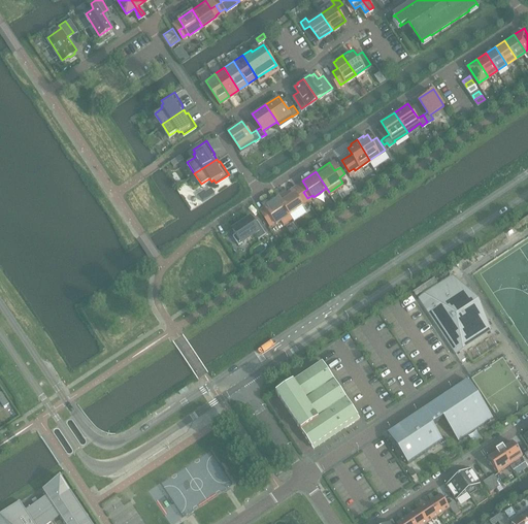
[(302,202),(307,198),(303,192),(297,195),(292,187),(278,196),(290,213),(303,203),(302,202)]
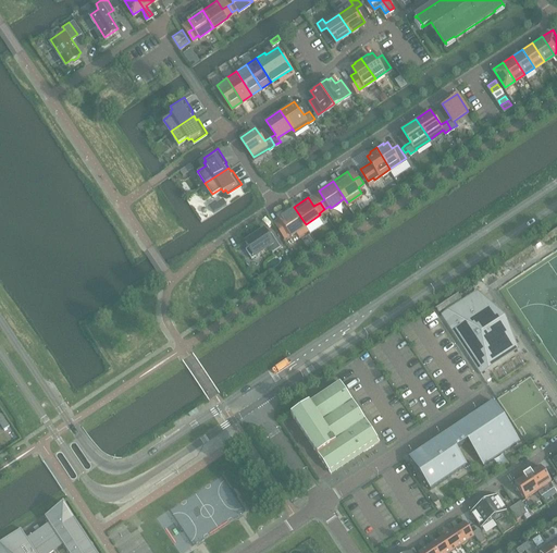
[(306,224),(294,207),(280,216),(285,225),(280,229),(285,235),(291,232),(292,233),(306,224)]
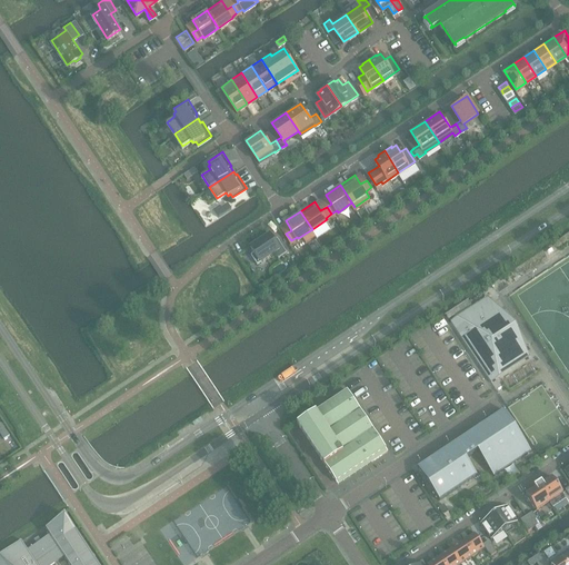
[(287,249),(277,235),(273,237),(270,231),(250,245),(253,250),(251,251),(257,261),(275,249),(278,255),(287,249)]
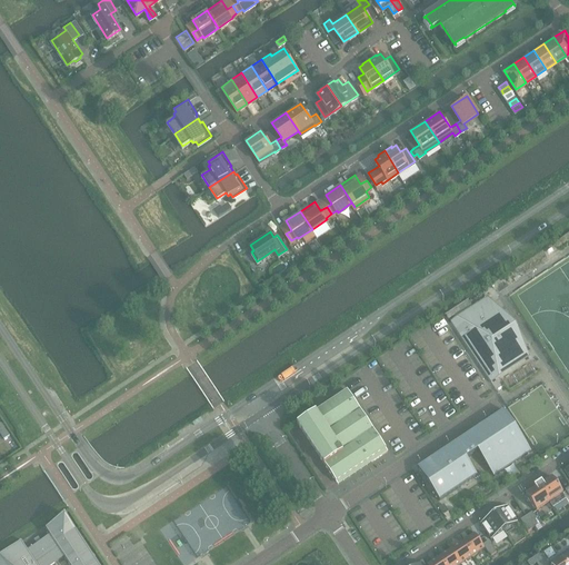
[(472,305),(451,319),(490,377),(521,356),(513,321),(486,296),(472,305)]
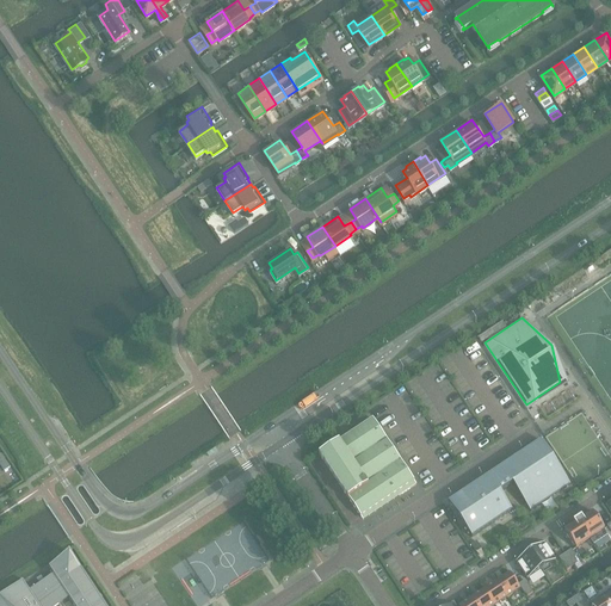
[(482,339),(494,331),(491,326),(479,334),(482,339)]
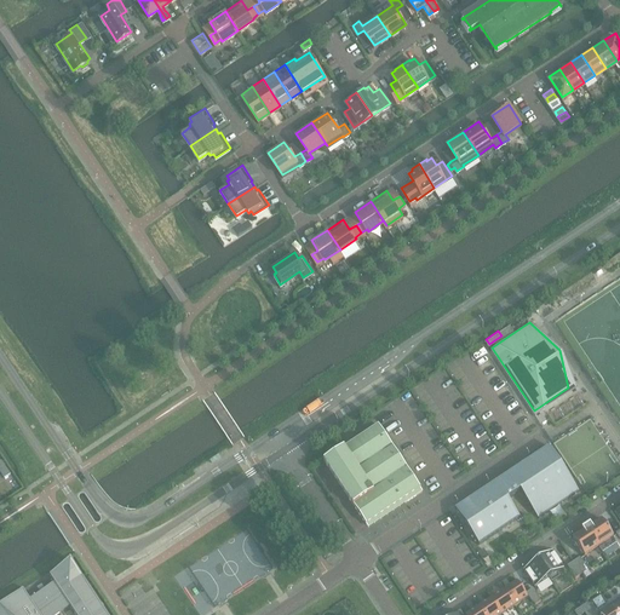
[(423,488),(378,421),(344,444),(323,458),(354,501),(366,521),(402,496),(405,500),(423,488)]
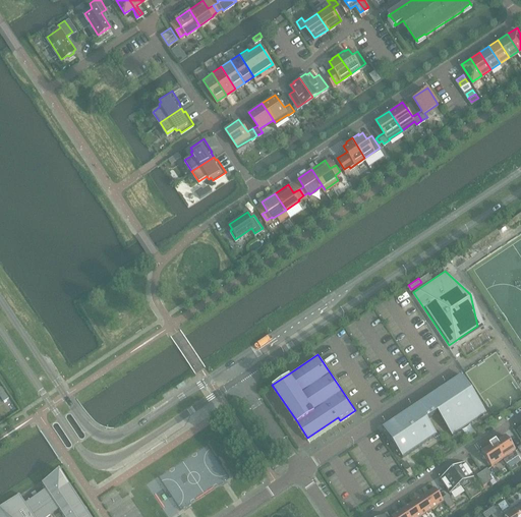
[(437,433),(426,417),(438,410),(452,433),(486,410),(461,372),(383,424),(402,455),(437,433)]
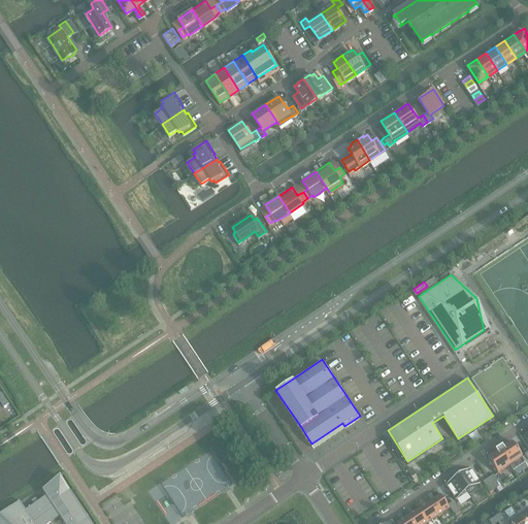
[(9,400),(1,389),(0,390),(0,398),(3,404),(9,400)]
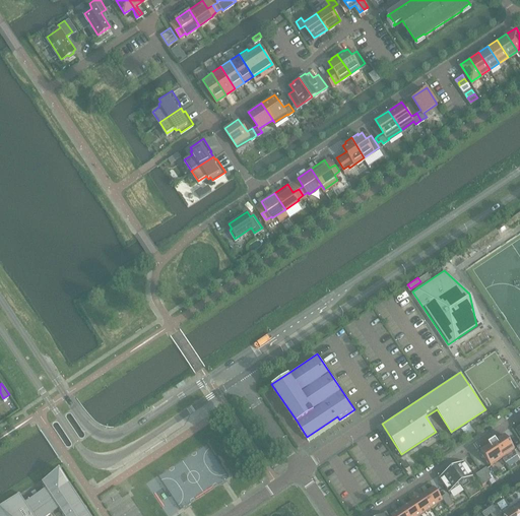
[(518,452),(505,433),(496,438),(495,437),(491,440),(502,456),(506,461),(518,452)]
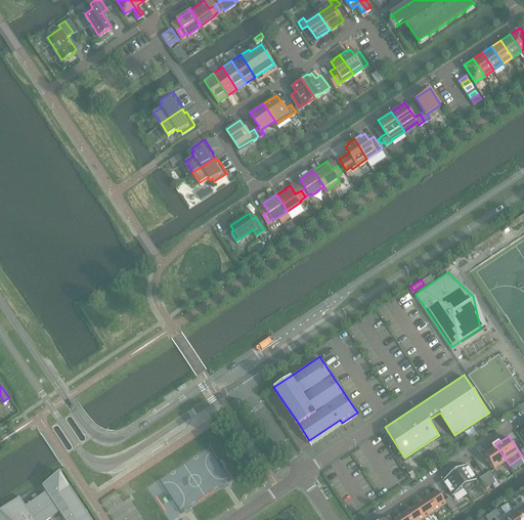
[(506,460),(494,443),(491,445),(492,446),(484,452),(494,467),(506,460)]
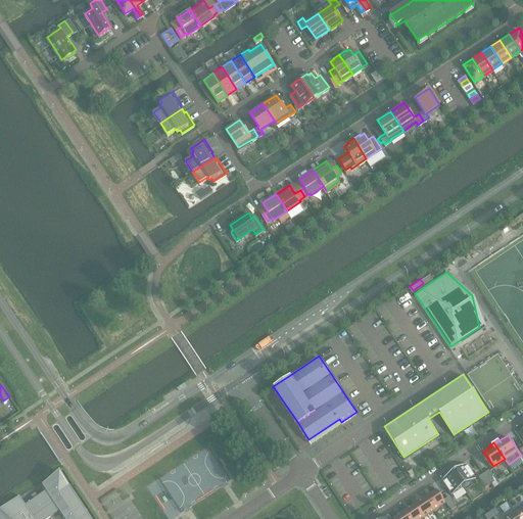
[(476,476),(466,462),(454,470),(465,488),(472,483),(470,480),(476,476)]
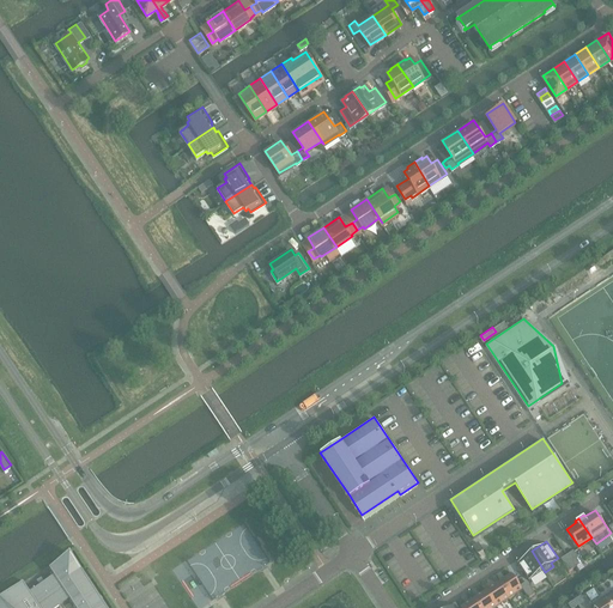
[(574,547),(566,551),(575,564),(582,559),(574,547)]
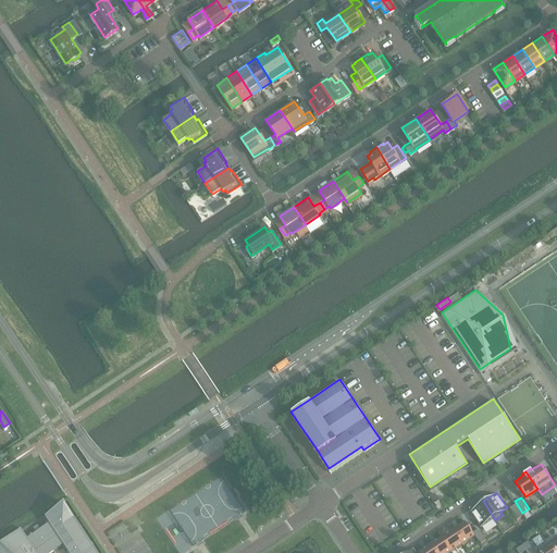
[(0,552),(45,552),(63,541),(70,552),(98,552),(63,500),(45,515),(49,521),(27,536),(21,526),(0,539),(0,552)]
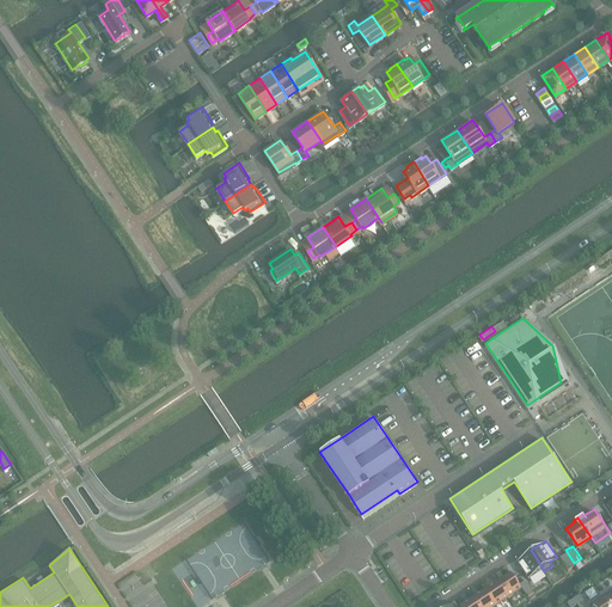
[(544,571),(531,550),(516,559),(533,584),(548,575),(544,571)]
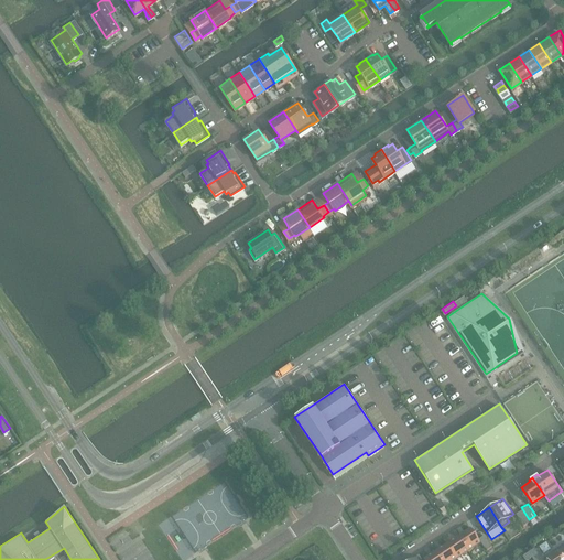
[(523,523),(529,519),(521,507),(516,512),(523,523)]
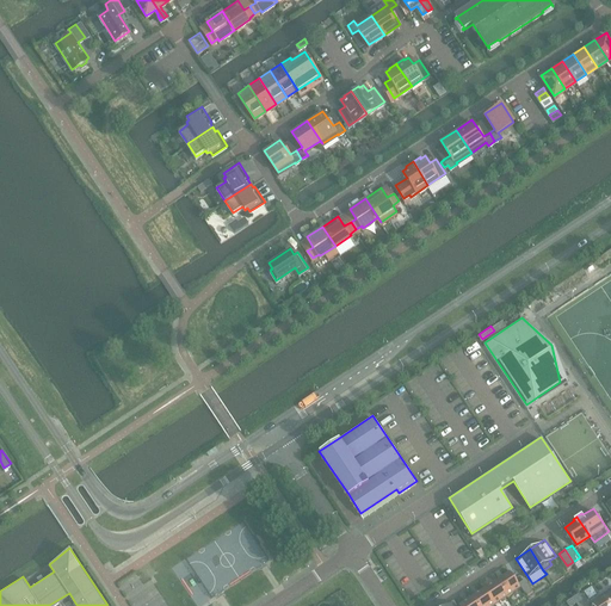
[(520,585),(508,568),(497,576),(507,593),(520,585)]
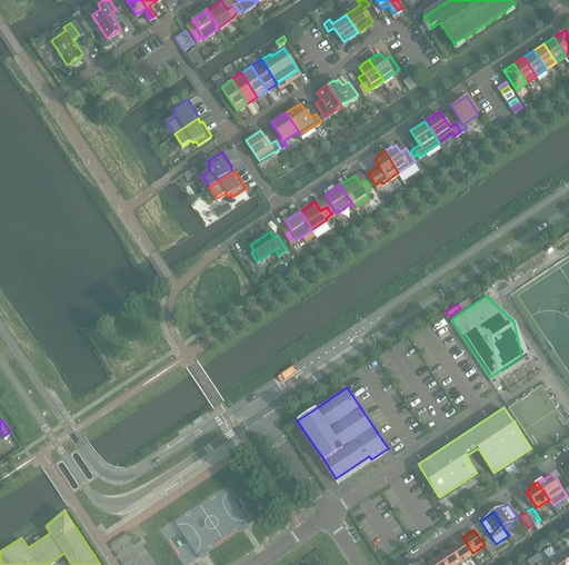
[(472,553),(462,537),(450,545),(460,561),(472,553)]
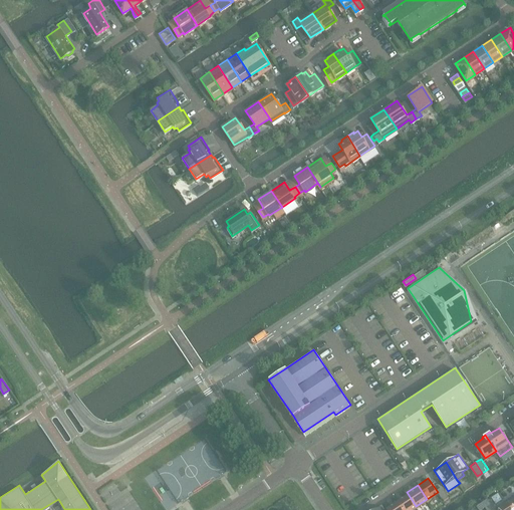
[(448,495),(442,485),(436,489),(443,499),(448,495)]
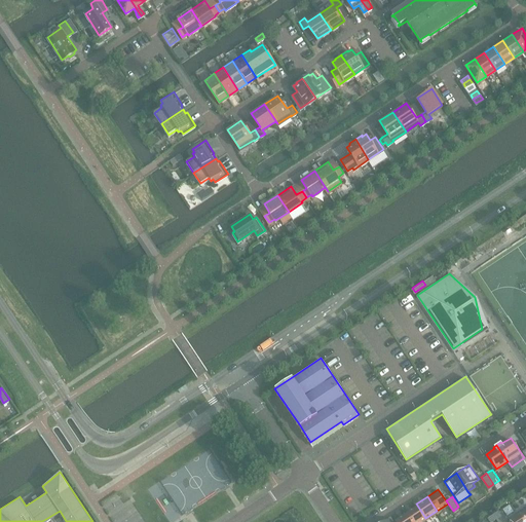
[(419,521),(425,518),(416,504),(406,511),(412,521),(419,521)]
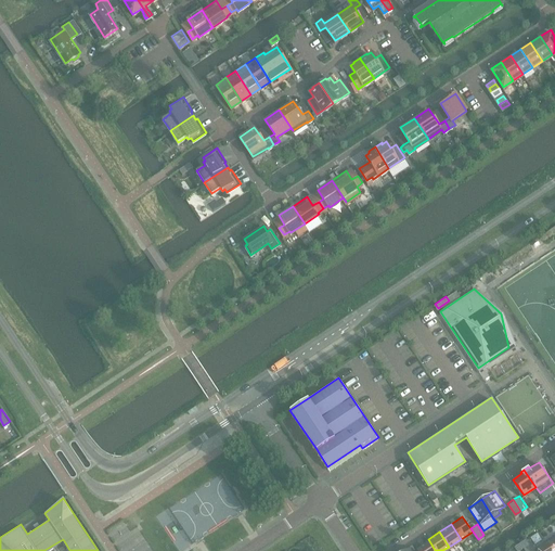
[(554,550),(554,536),(541,546),(537,549),(537,550),(554,550)]
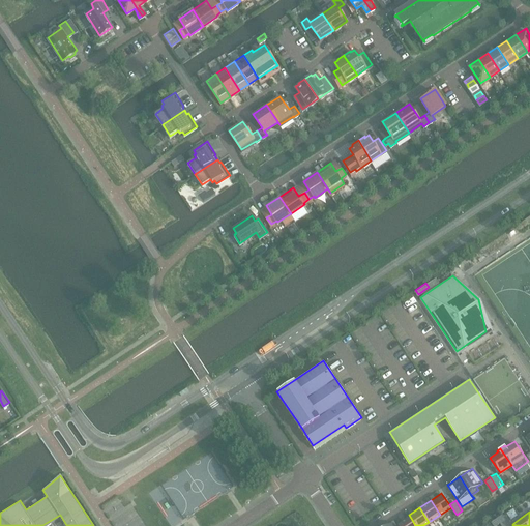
[(504,525),(509,523),(502,513),(497,516),(500,521),(502,525),(504,525)]
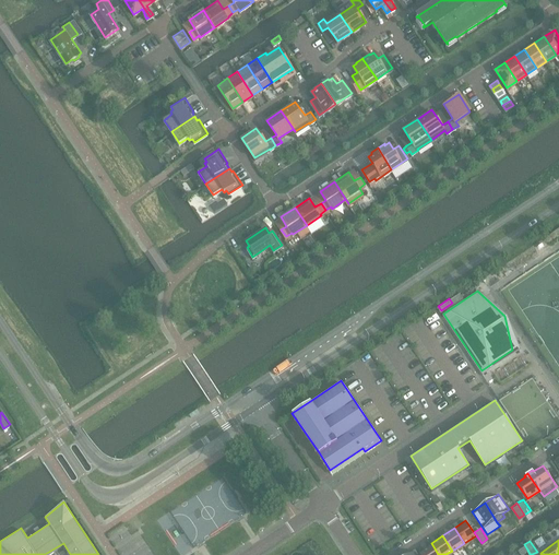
[(438,554),(431,543),(419,552),(420,554),(438,554)]
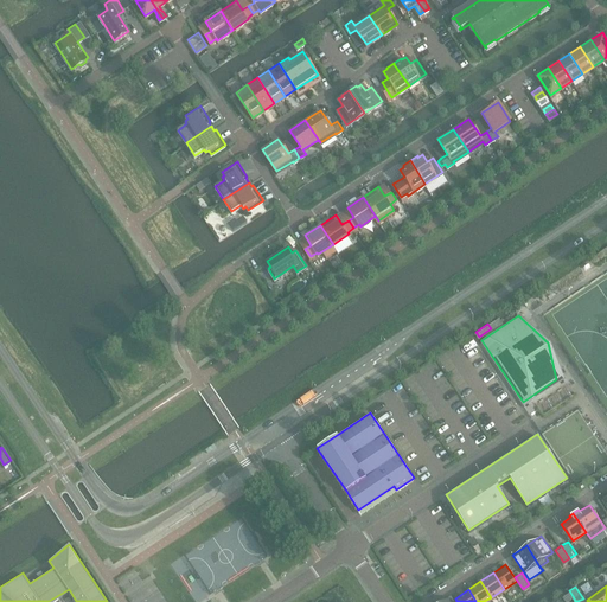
[(566,601),(573,596),(569,590),(562,595),(566,601)]
